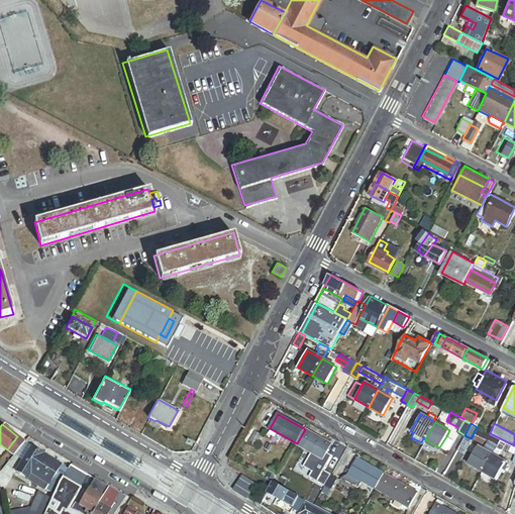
[(332,444),(305,429),(297,443),(324,458),(332,444)]
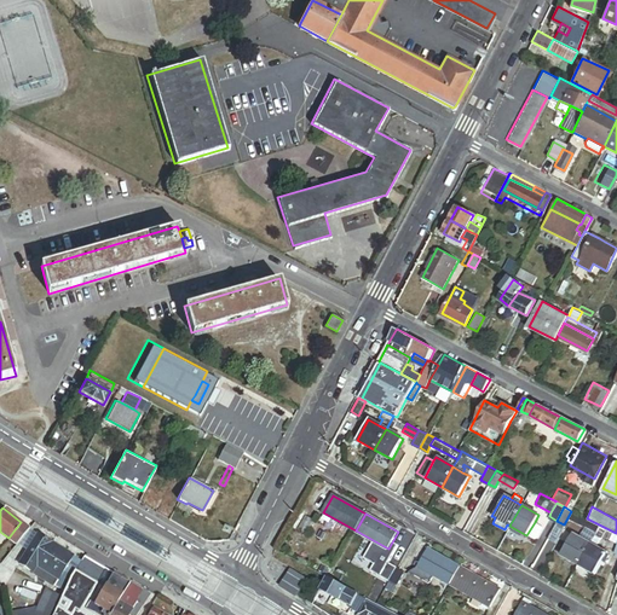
[(306,534),(313,521),(307,516),(299,531),(306,534)]
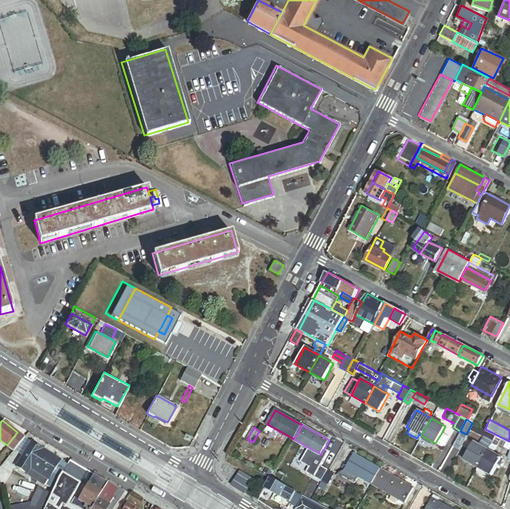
[(12,449),(22,436),(17,432),(7,445),(12,449)]
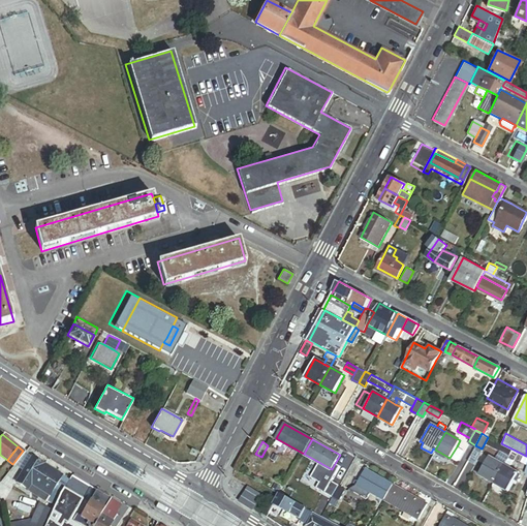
[(463,450),(457,446),(450,458),(455,460),(459,459),(463,450)]
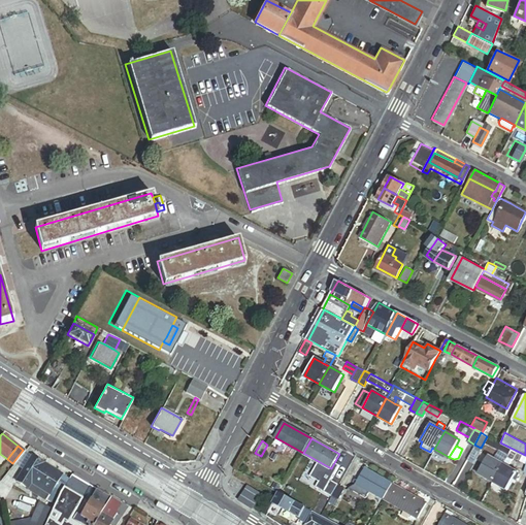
[(525,455),(511,448),(501,464),(506,466),(513,457),(525,463),(522,471),(525,472),(525,455)]
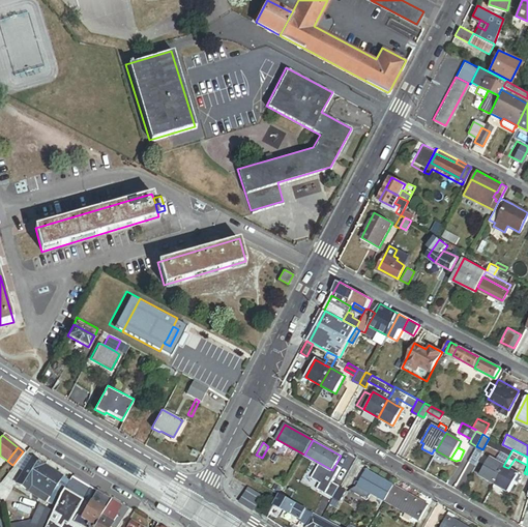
[(67,478),(30,455),(13,480),(26,488),(29,482),(48,494),(45,500),(54,505),(59,494),(67,478)]
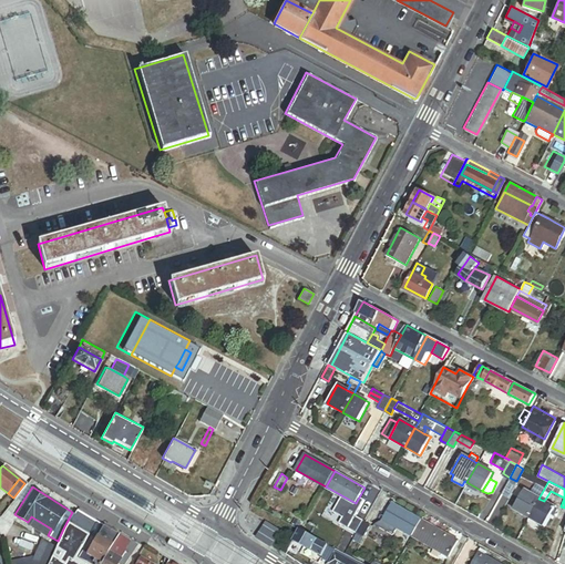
[(512,508),(527,516),(538,499),(523,490),(512,508)]
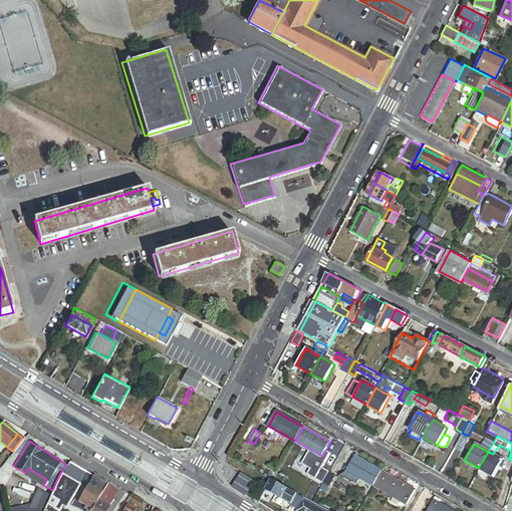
[(488,452),(478,468),(493,476),(499,465),(502,460),(493,454),(488,452)]
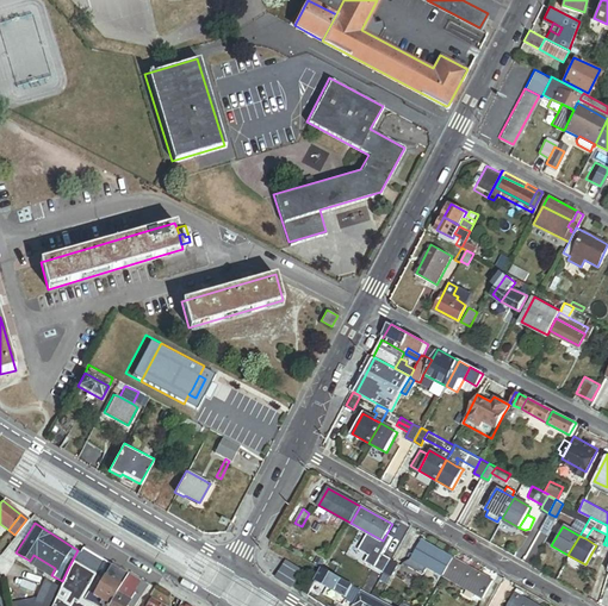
[(444,575),(453,558),(422,541),(413,557),(444,575)]
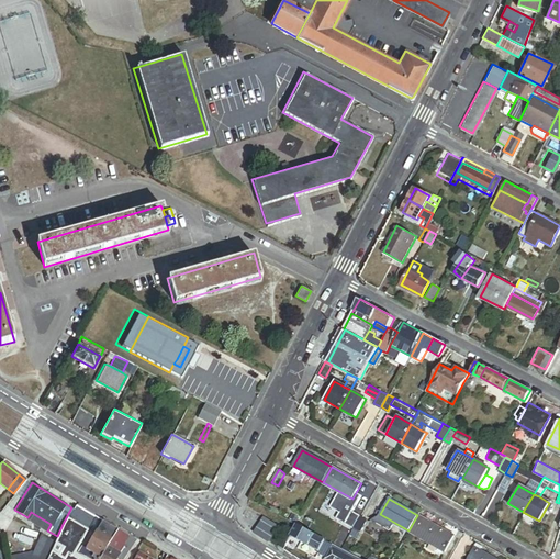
[(92,515),(74,504),(71,507),(63,524),(57,536),(45,558),(91,558),(90,558),(86,558),(82,557),(81,558),(78,558),(70,554),(92,515)]
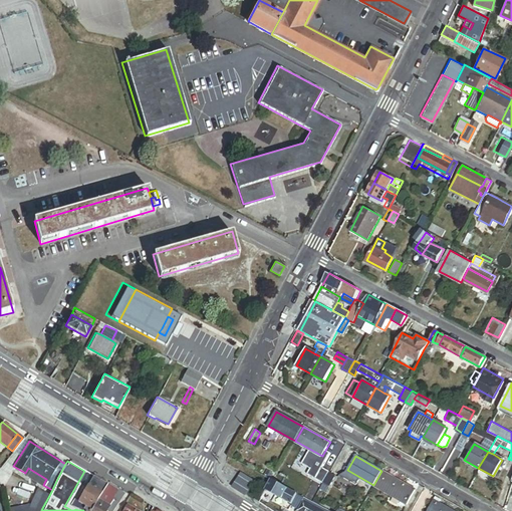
[(272,477),(275,472),(268,469),(264,467),(261,471),(272,477)]
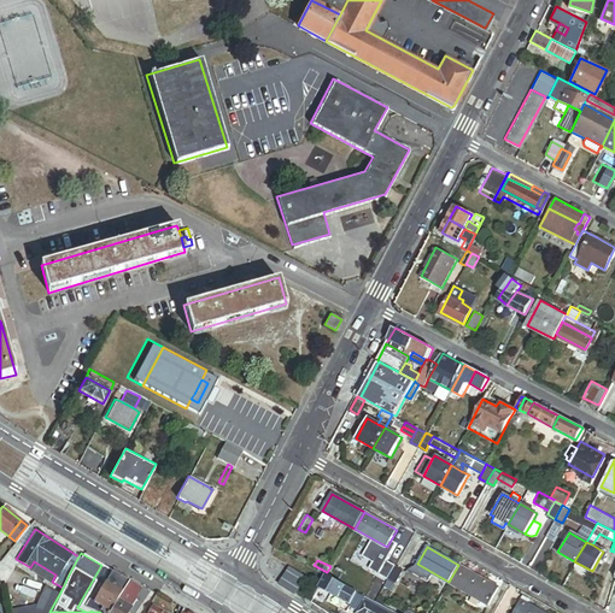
[(387,578),(396,565),(388,561),(381,575),(387,578)]
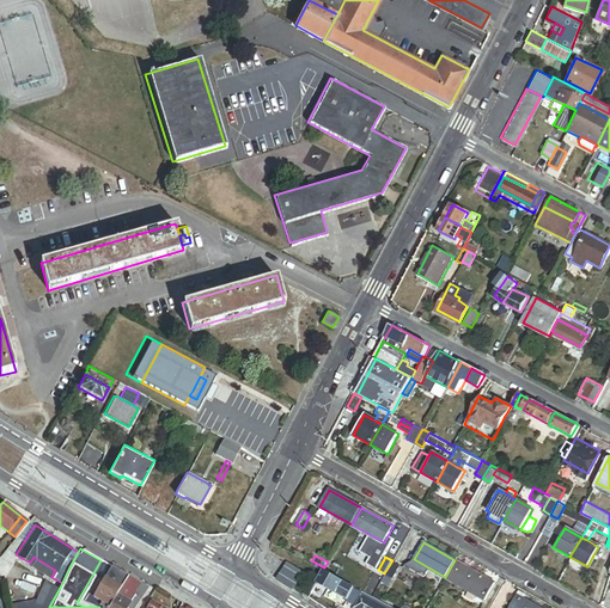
[(400,565),(392,560),(384,573),(391,578),(400,565)]
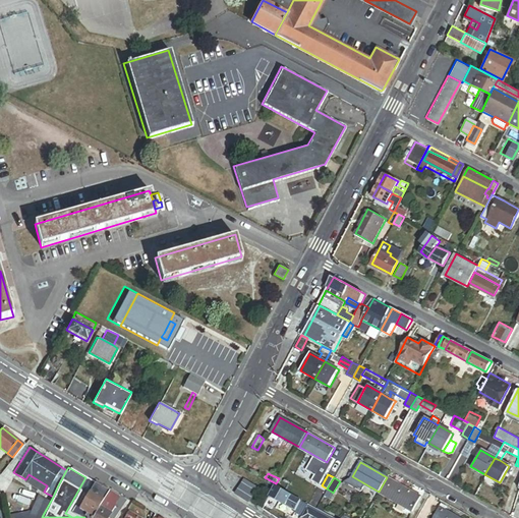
[(414,493),(387,477),(379,492),(406,507),(414,493)]
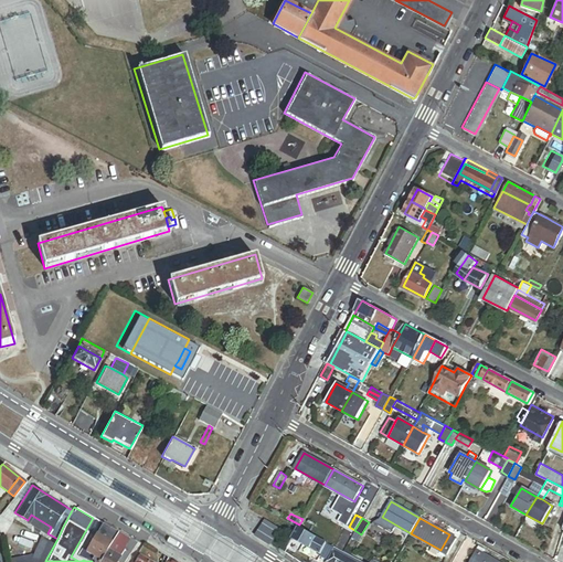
[(102,522),(91,540),(98,544),(101,545),(112,528),(102,522)]
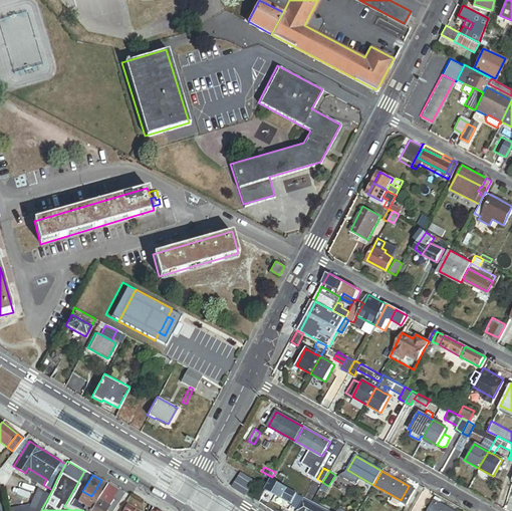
[(288,487),(271,478),(268,485),(266,488),(276,493),(282,497),(288,487)]
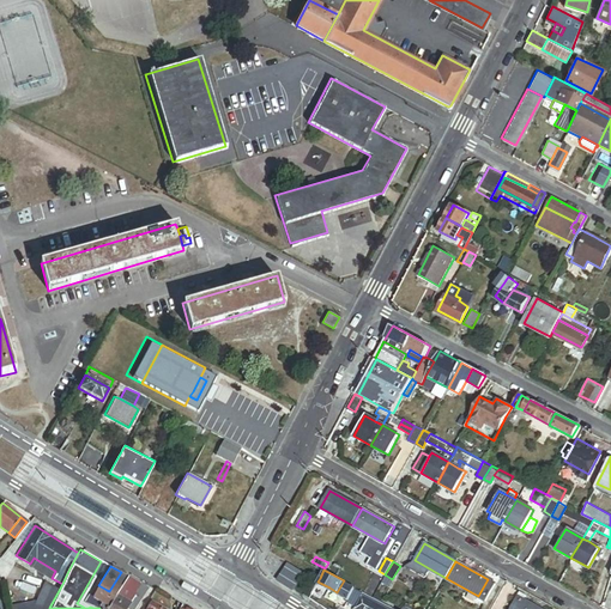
[(109,591),(107,590),(104,592),(108,595),(107,597),(112,601),(126,576),(121,572),(109,591)]
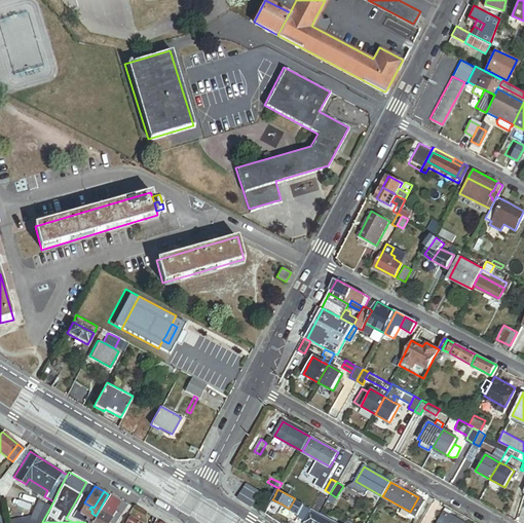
[(336,497),(330,493),(328,498),(334,502),(336,497)]
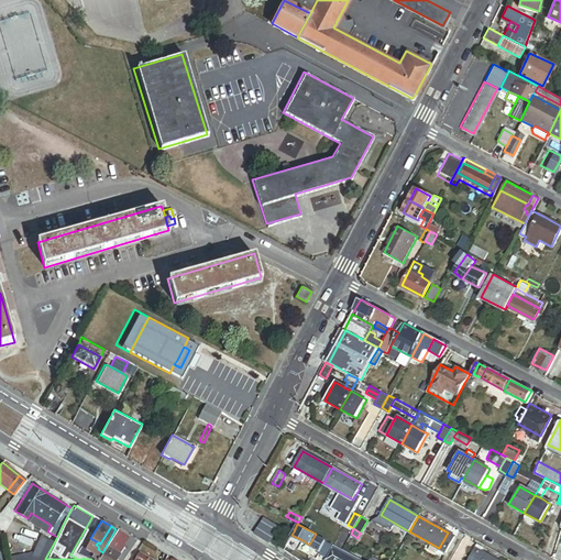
[(121,559),(134,540),(116,529),(102,552),(114,559),(116,558),(119,559),(121,559)]
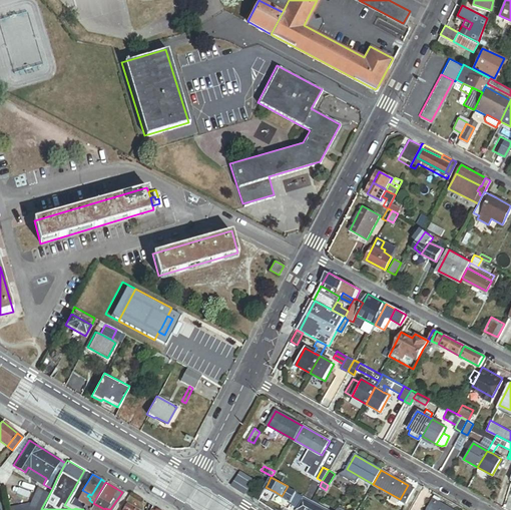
[(308,496),(310,491),(295,482),(292,487),(308,496)]
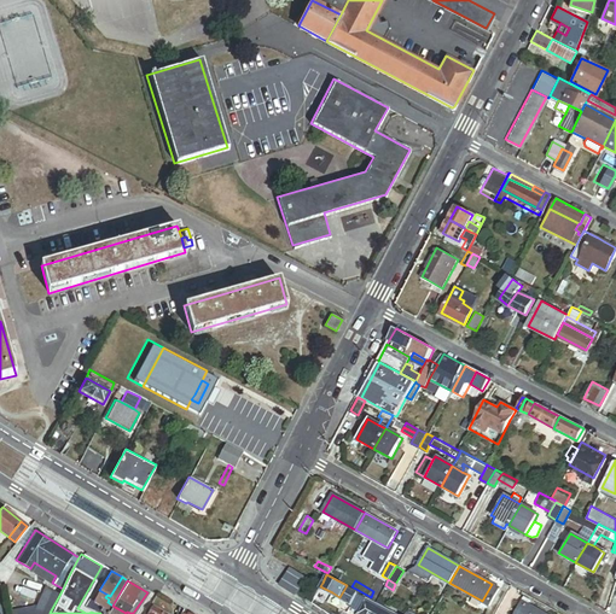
[(352,589),(347,585),(340,597),(346,600),(352,589)]
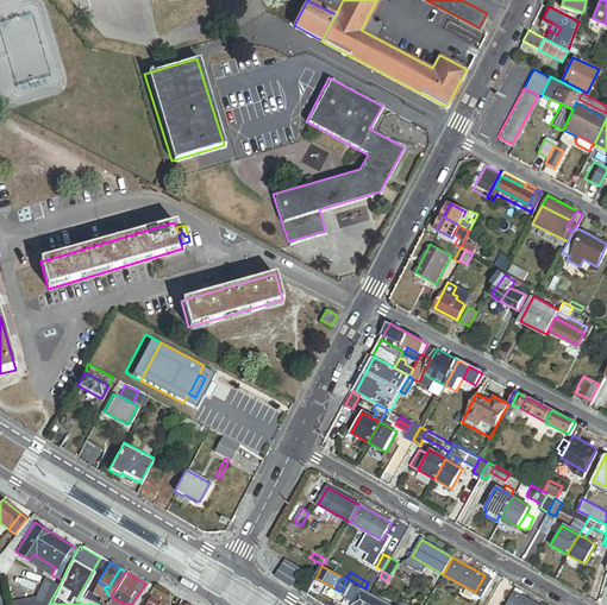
[(325,588),(327,584),(315,578),(313,583),(325,588)]
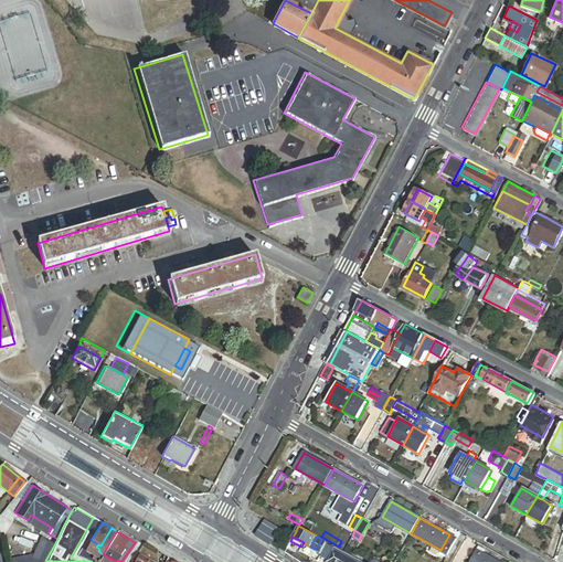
[(98,544),(91,540),(86,549),(88,550),(91,547),(98,551),(99,549),(96,547),(98,544)]
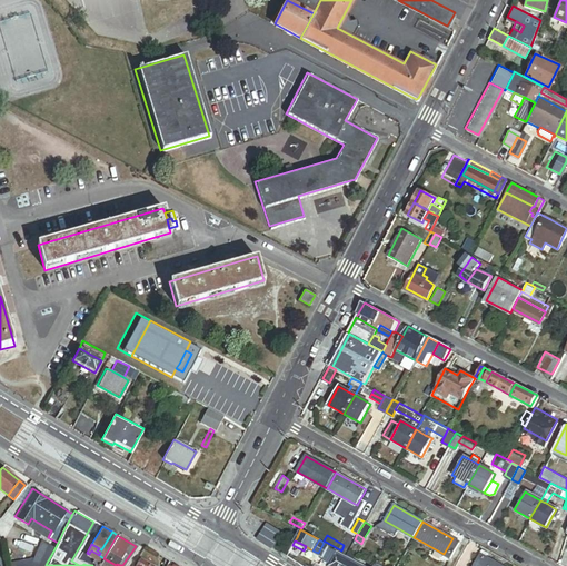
[(330,562),(337,549),(328,545),(321,556),(330,562)]
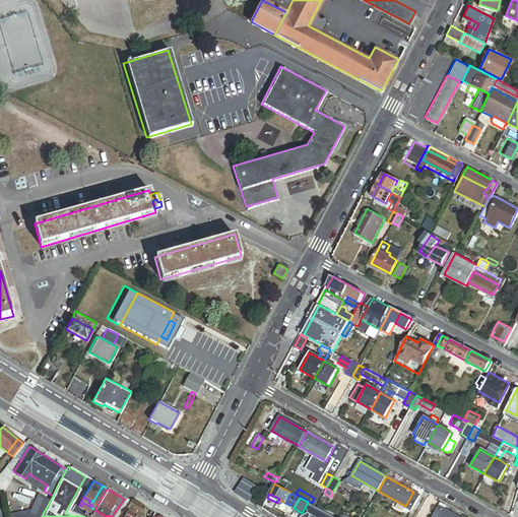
[(85,514),(84,516),(89,516),(94,510),(90,507),(83,503),(81,506),(79,505),(78,506),(83,510),(82,512),(85,514)]
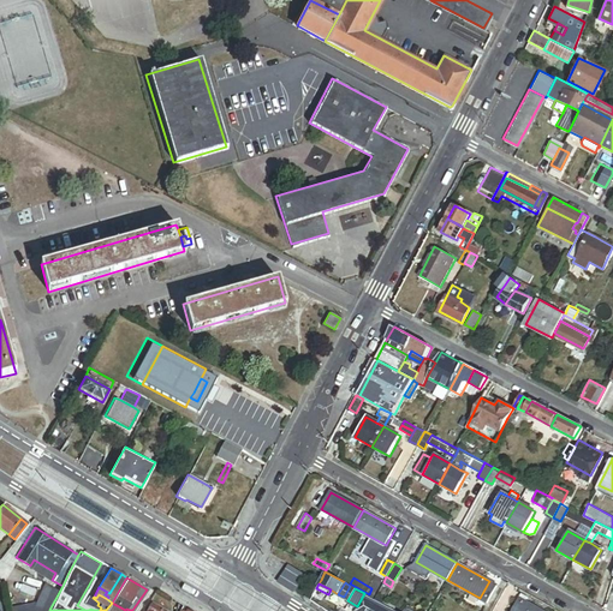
[(543,610),(523,600),(518,597),(510,610),(543,610)]
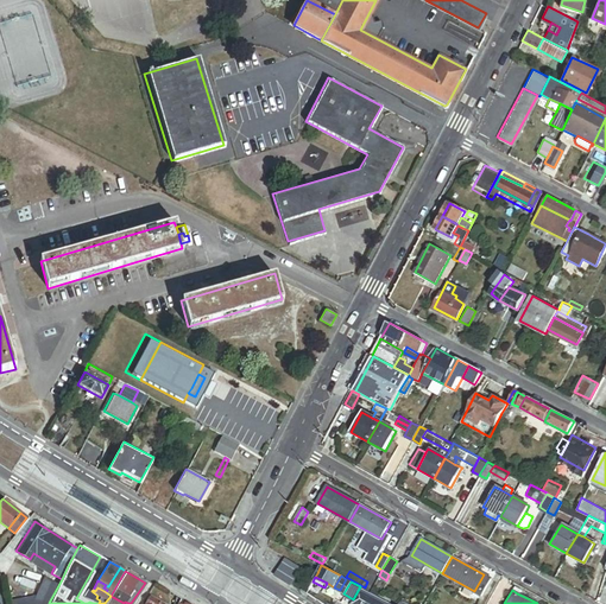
[(384,603),(359,591),(353,602),(355,603),(384,603)]
